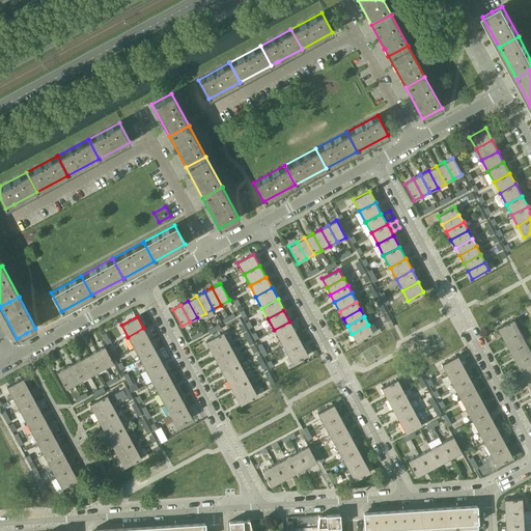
[(499,328),(505,340),(521,331),(514,319),(499,328)]
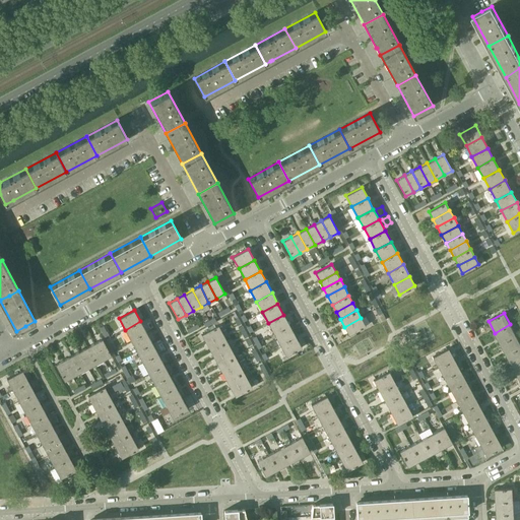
[(283,315),(268,323),(274,334),(289,326),(283,315)]
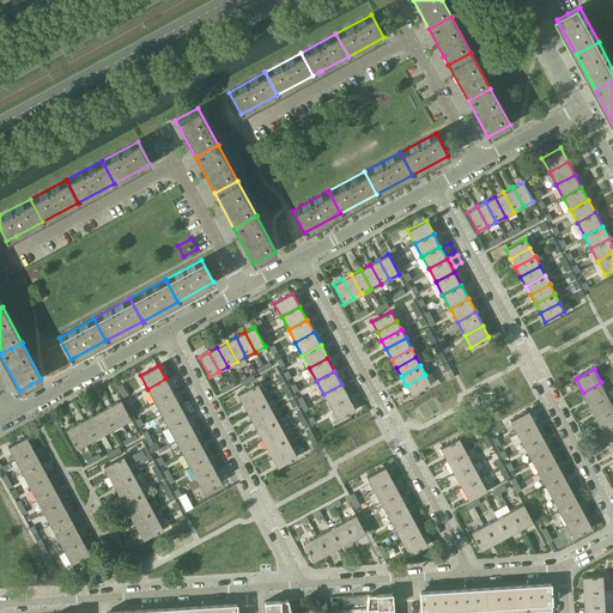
[(425,375),(406,386),(411,394),(430,384),(425,375)]
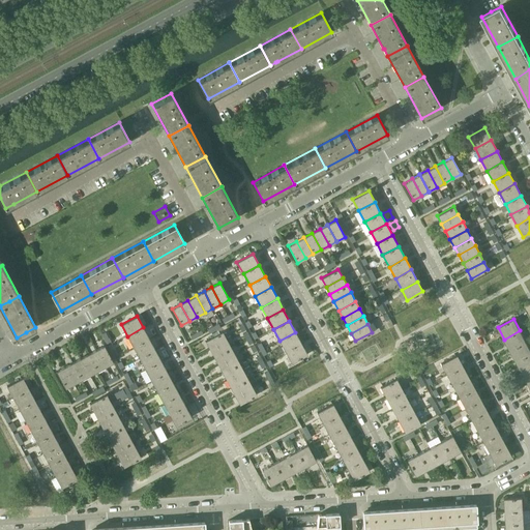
[(143,327),(127,336),(133,347),(149,339),(143,327)]
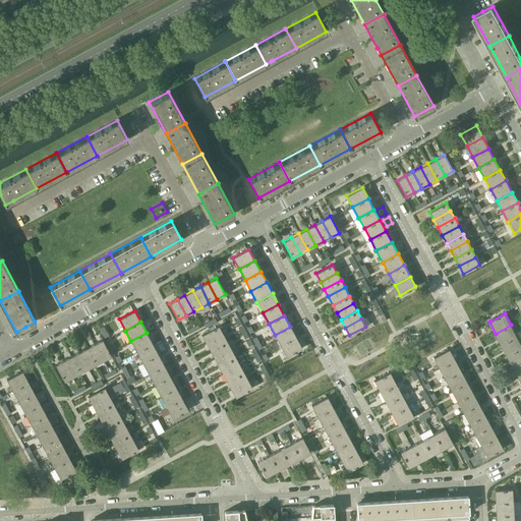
[(511,325),(496,334),(502,344),(517,336),(511,325)]
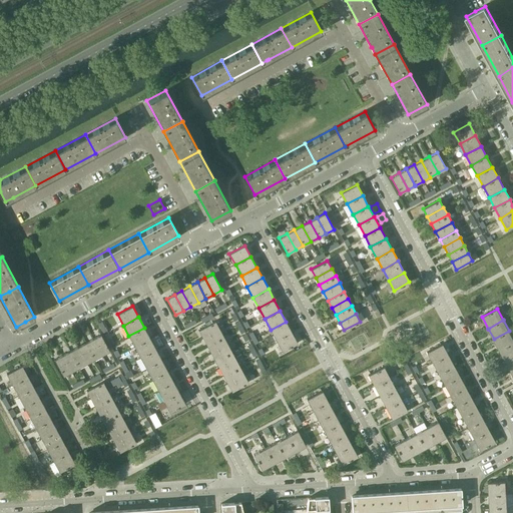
[(214,321),(198,330),(202,338),(219,329),(214,321)]
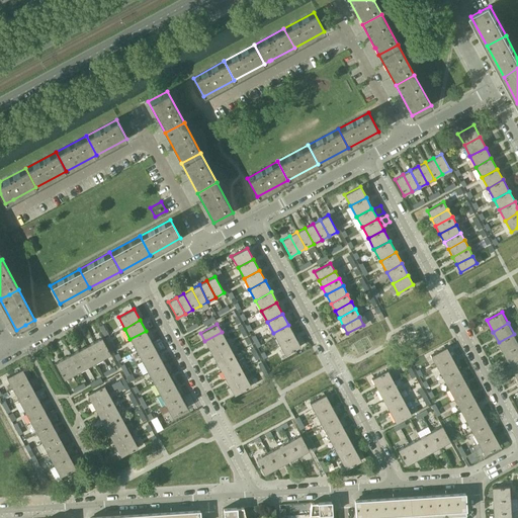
[(288,325),(273,333),(278,343),(294,335),(288,325)]
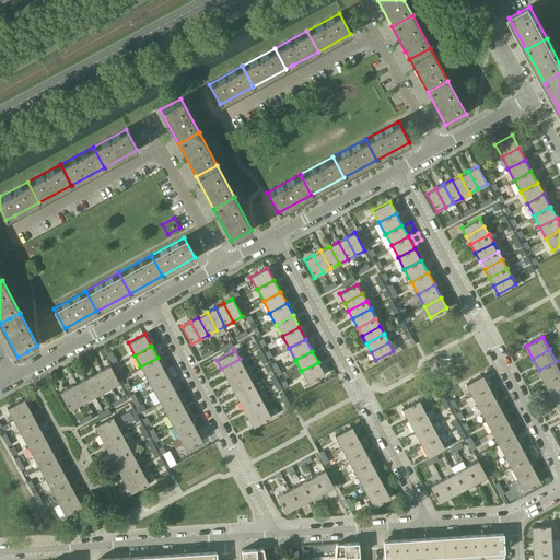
[(158,358),(140,366),(147,378),(163,370),(158,358)]
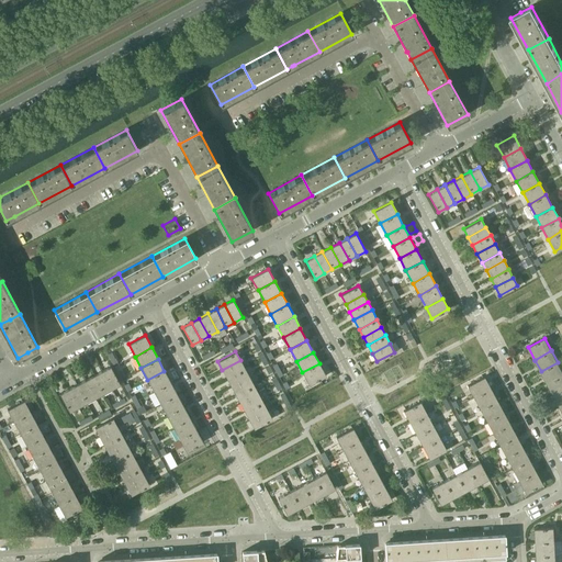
[(240,360),(222,370),(227,379),(245,369),(240,360)]
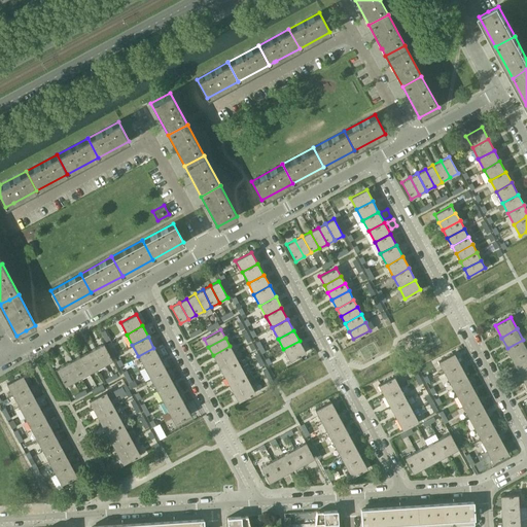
[(526,347),(523,340),(507,348),(514,359),(526,351),(526,347)]
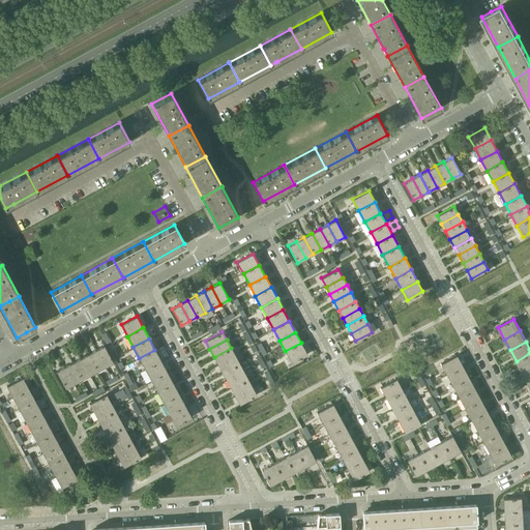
[(301,343),(285,351),(291,362),(307,354),(301,343)]
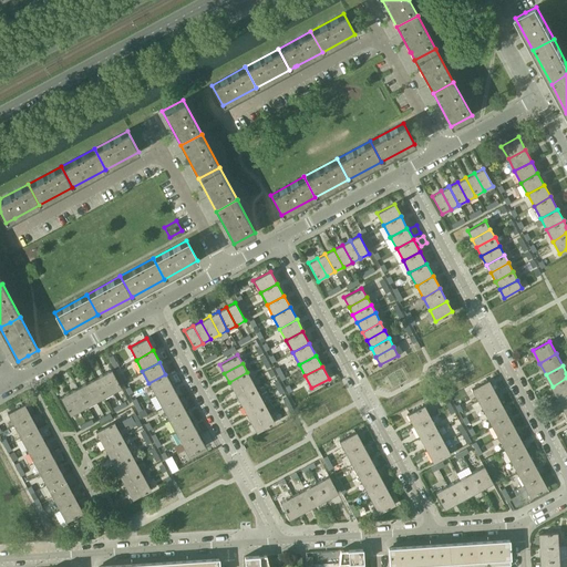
[(111,370),(102,374),(112,392),(121,388),(111,370)]
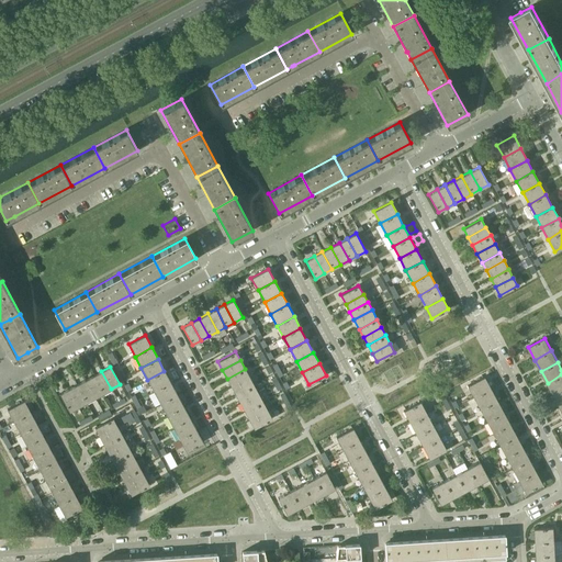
[(245,369),(227,379),(232,386),(249,377),(245,369)]
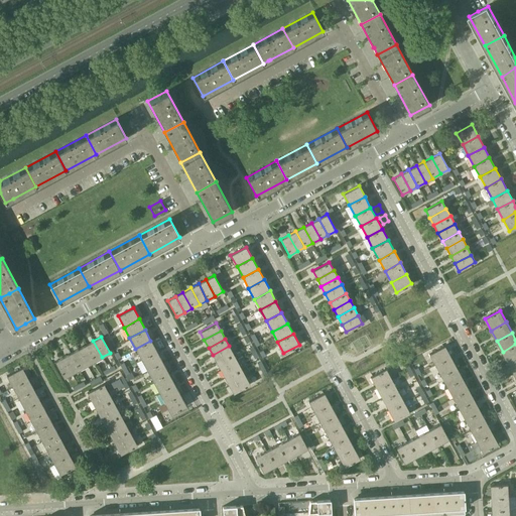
[(93,341),(86,345),(95,361),(102,357),(93,341)]
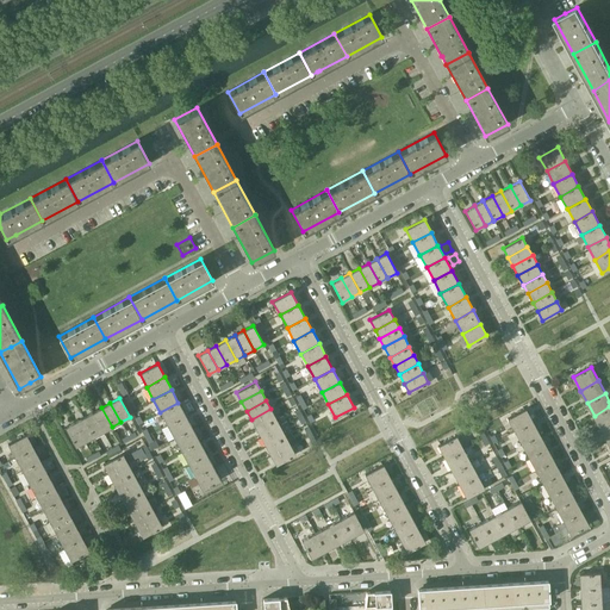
[(178,403),(160,412),(167,424),(185,415),(178,403)]
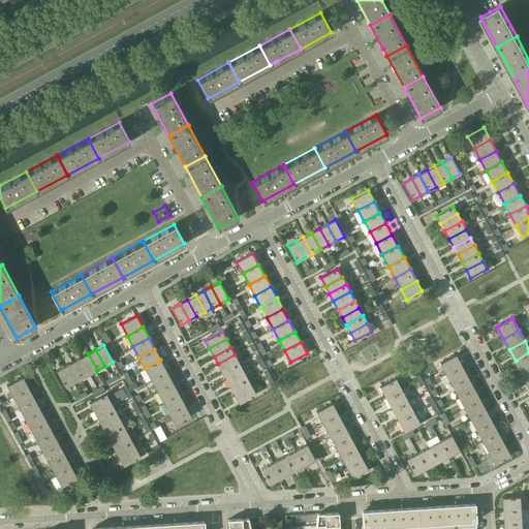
[(528,352),(516,361),(521,372),(528,367),(528,352)]
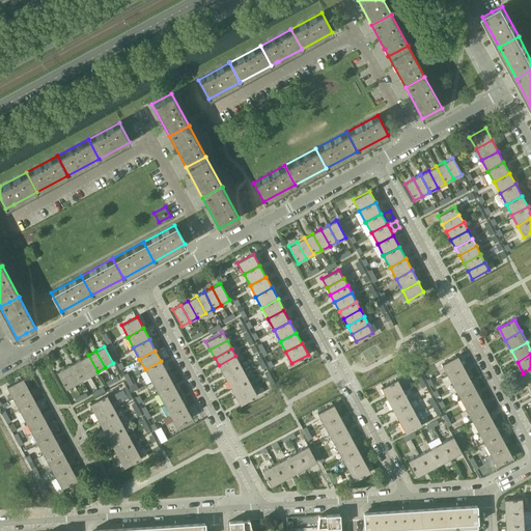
[(88,355),(81,359),(89,375),(98,371),(88,355)]
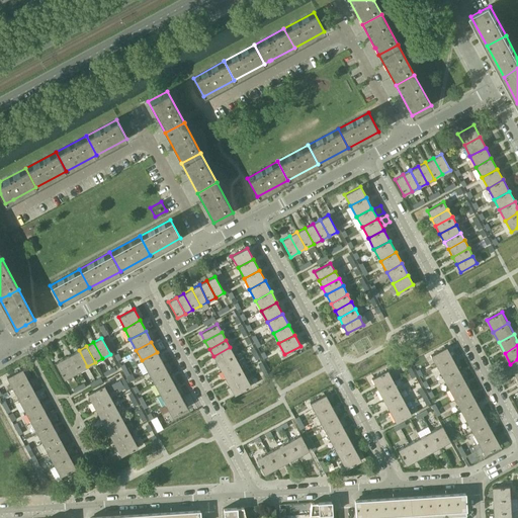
[(230,347),(213,356),(218,364),(234,355),(230,347)]
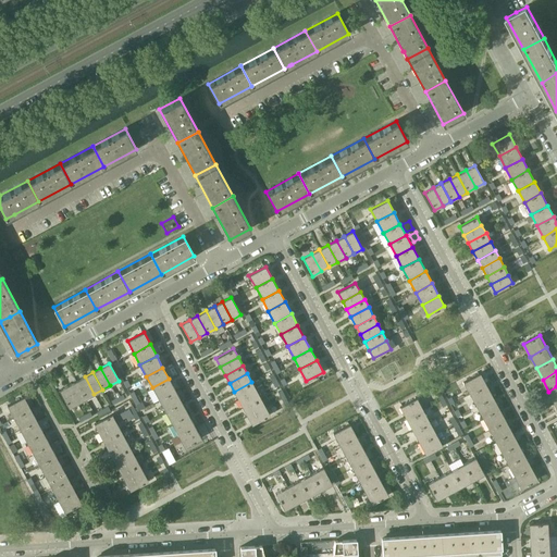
[(480,373),(462,382),(469,394),(486,385),(480,373)]
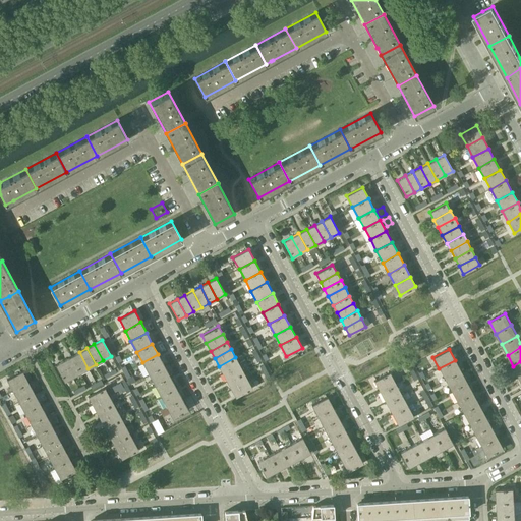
[(79,352),(71,356),(80,372),(88,368),(79,352)]
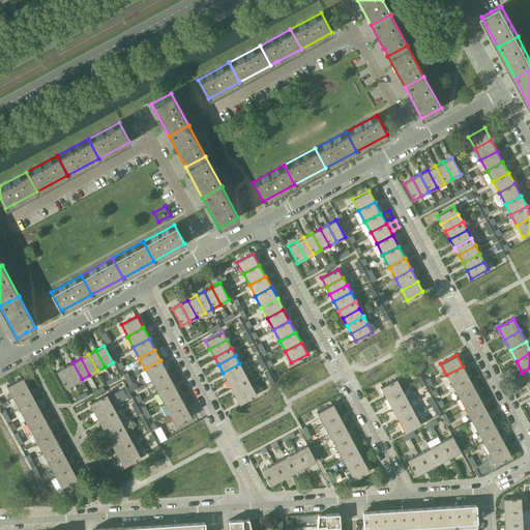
[(160,360),(145,369),(151,380),(167,372),(160,360)]
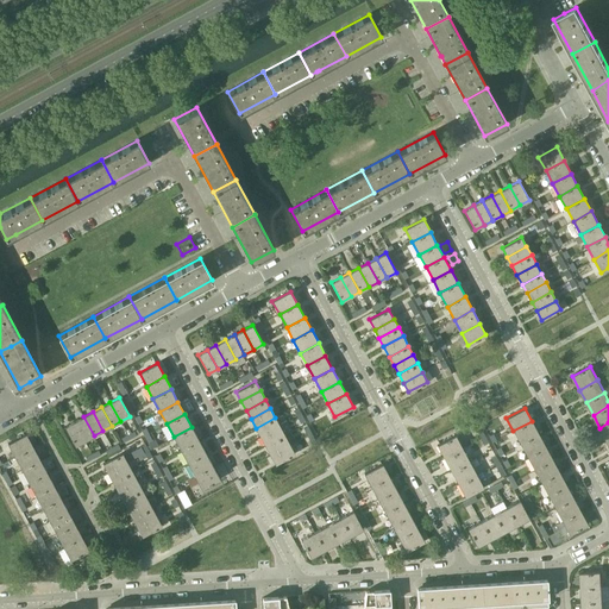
[(83,416),(74,421),(85,441),(94,435),(83,416)]
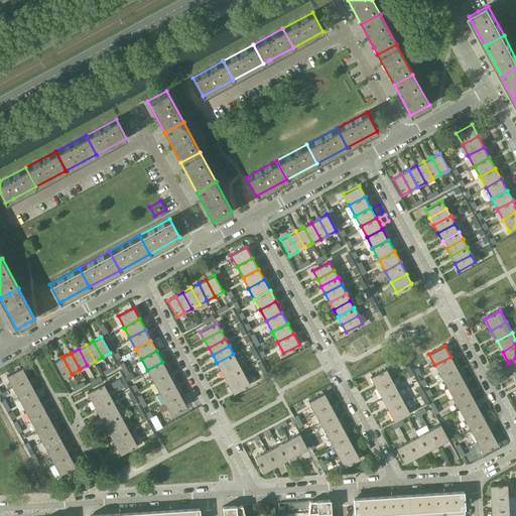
[(233,354),(217,363),(221,371),(237,362),(233,354)]
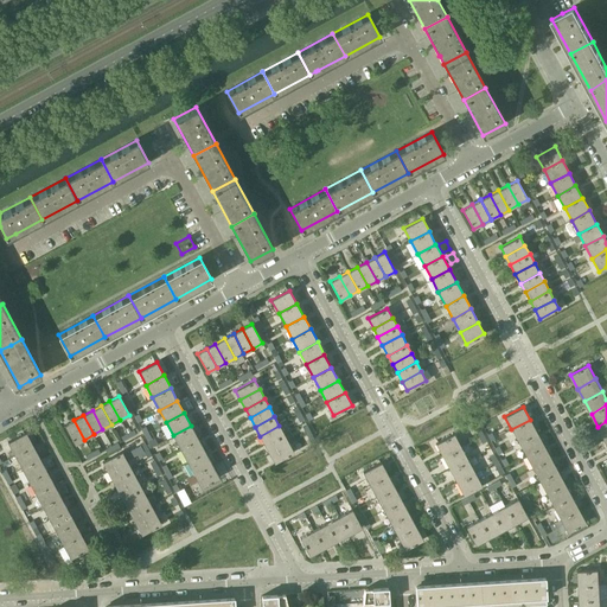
[(64,425),(75,445),(84,440),(74,420),(64,425)]
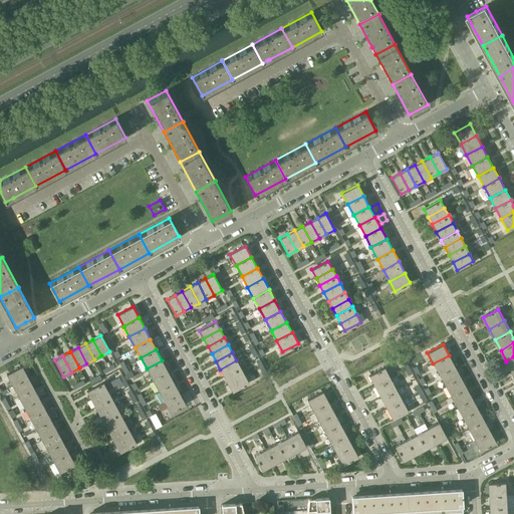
[(449,355),(433,363),(439,374),(454,366),(449,355)]
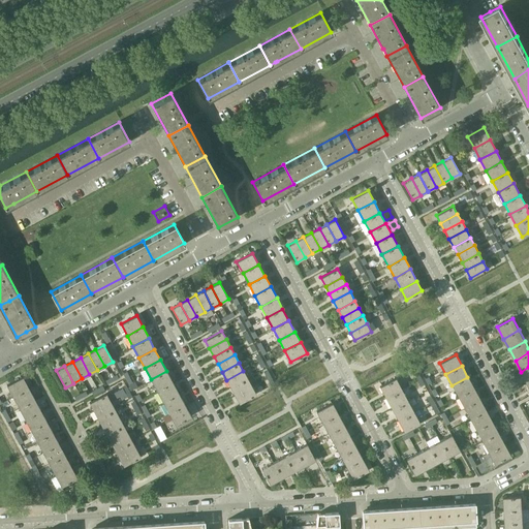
[(166,371),(151,379),(157,391),(173,382),(166,371)]
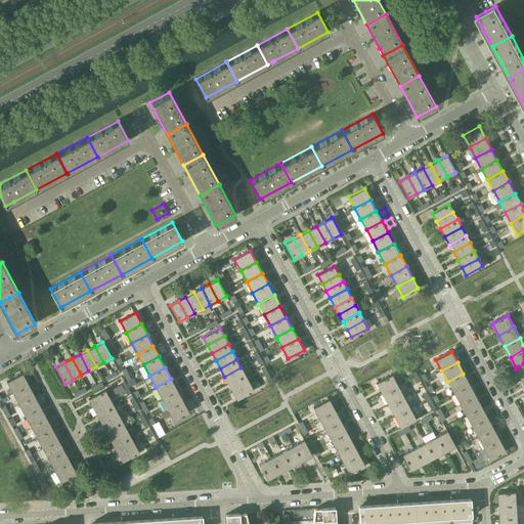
[(241,367),(224,377),(228,385),(246,376),(241,367)]
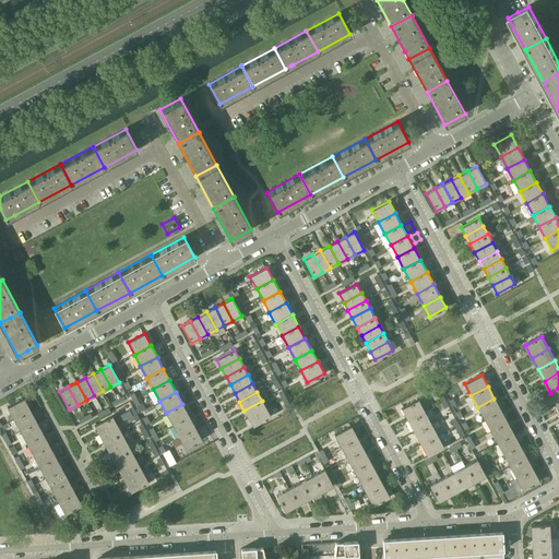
[(24,399),(7,407),(14,419),(31,411),(24,399)]
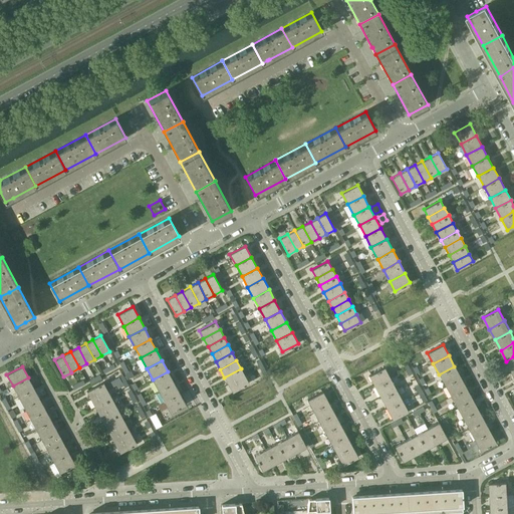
[(454,366),(439,374),(445,384),(460,376),(454,366)]
